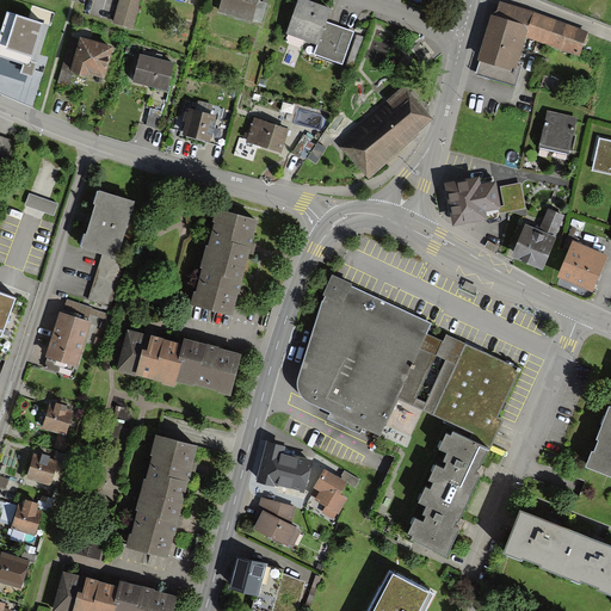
[(137,0),(177,0),(185,2),(185,0),(121,0),(115,23),(131,28),(137,0)]
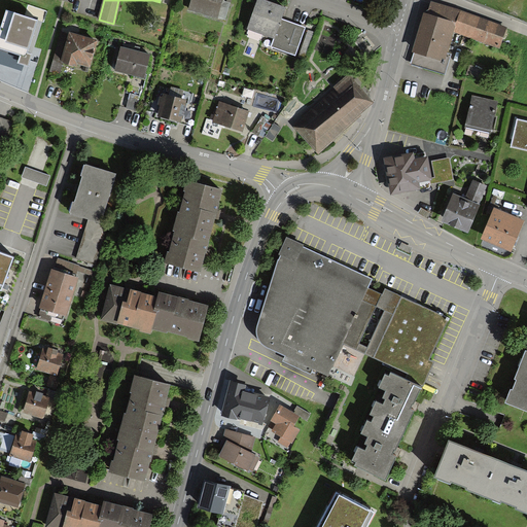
[(191,0),(188,9),(223,21),(230,0),(191,0)]
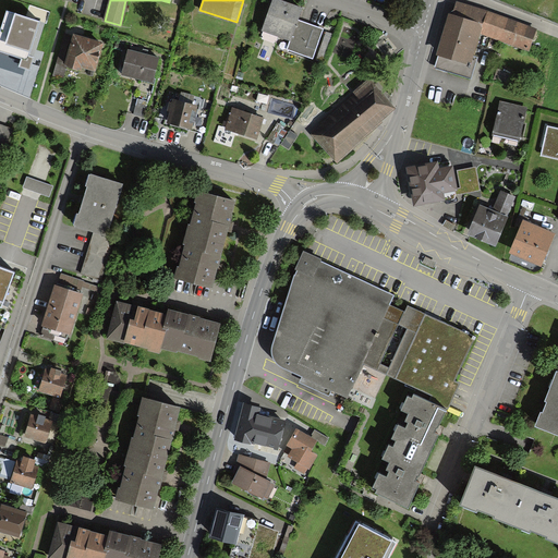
[(311,59),(322,29),(295,20),(300,10),(275,1),(264,29),(290,39),(286,50),(311,59)]
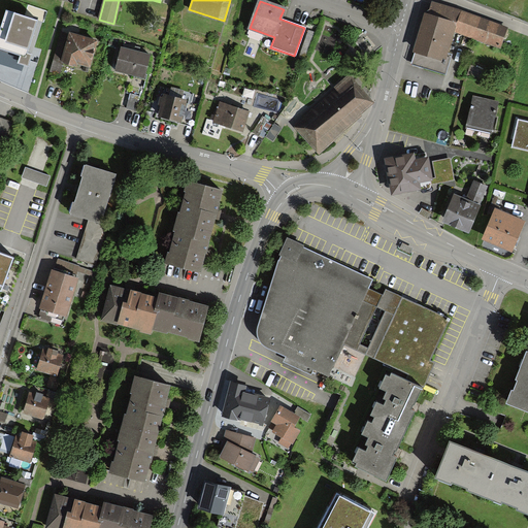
[(433,4),(416,52),(441,61),(453,29),(500,45),(506,30),(433,4)]
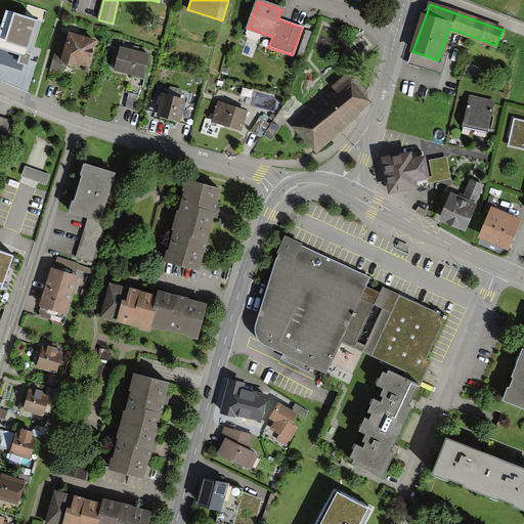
[(29,5),(25,16),(38,20),(43,23),(47,11),(29,5)]
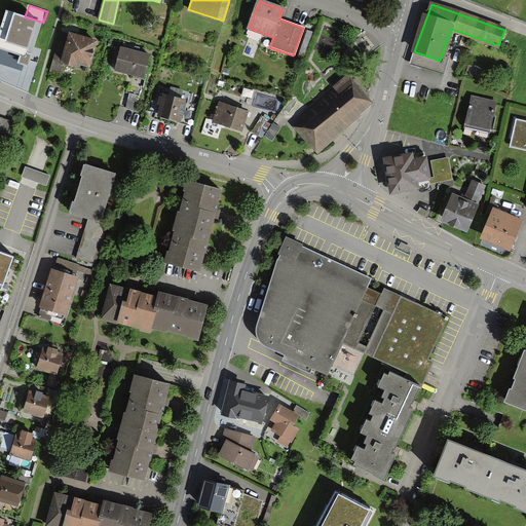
[(25,16),(6,10),(0,29),(0,48),(21,55),(17,64),(28,67),(32,54),(28,52),(38,21),(25,16)]
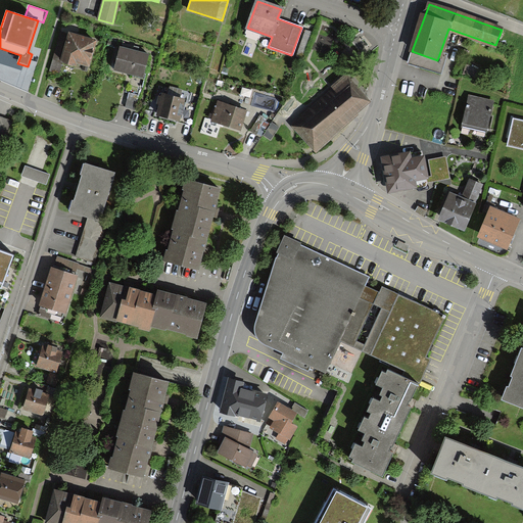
[(95,42),(62,32),(51,68),(58,70),(62,58),(87,66),(95,42)]
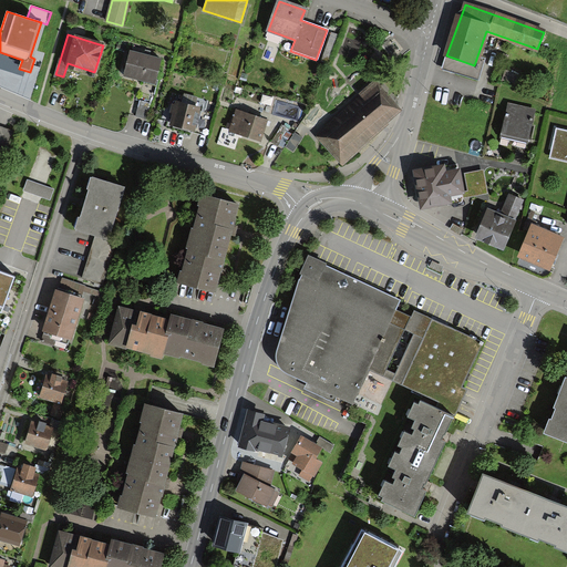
[(125,75),(154,83),(161,61),(132,52),(125,75)]
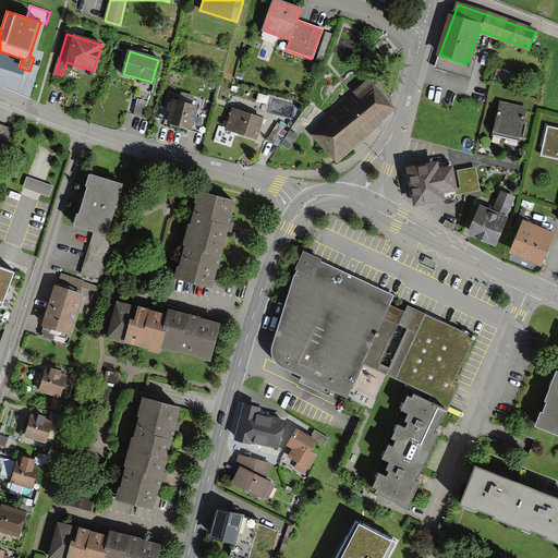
[(512,75),(497,69),(495,74),(510,81),(512,75)]
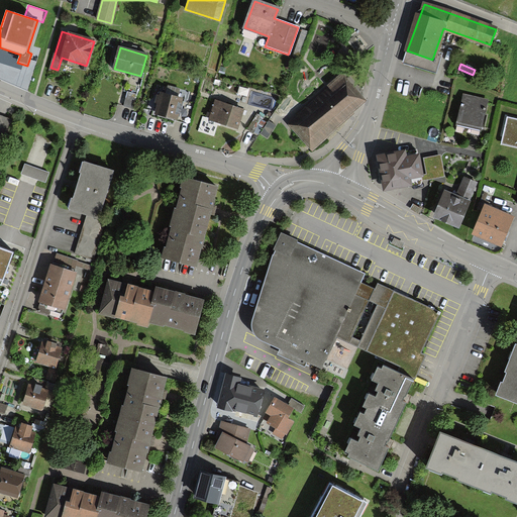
[(342,77),(291,124),(311,146),(363,99),(342,77)]
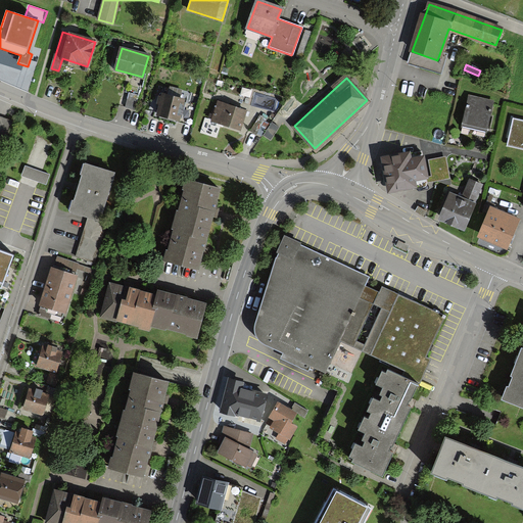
[(126,108),(134,110),(138,96),(130,94),(126,108)]
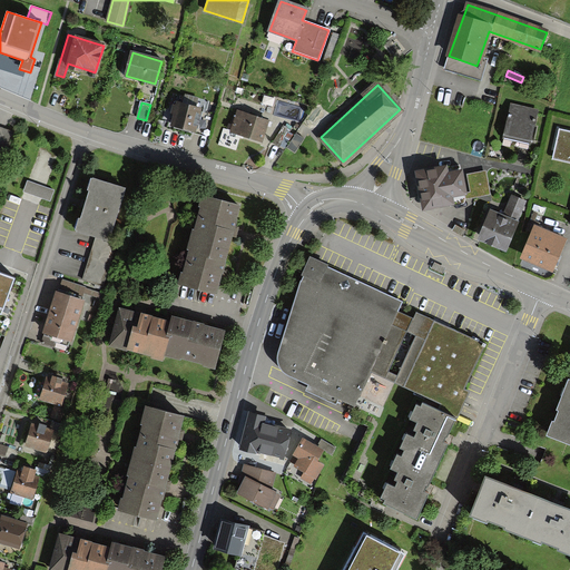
[(170,126),(193,133),(199,109),(177,102),(170,126)]
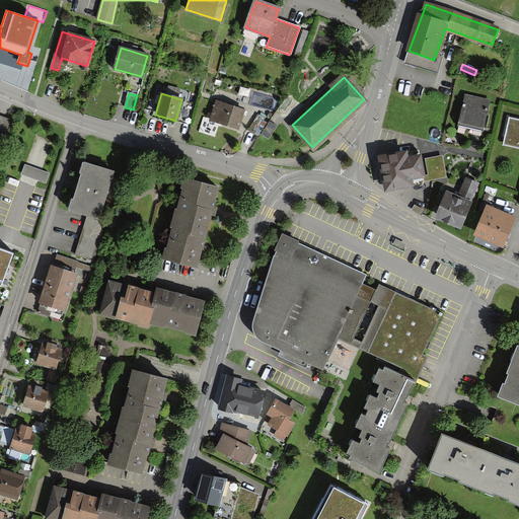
[(465,96),(460,124),(484,129),(490,101),(465,96)]
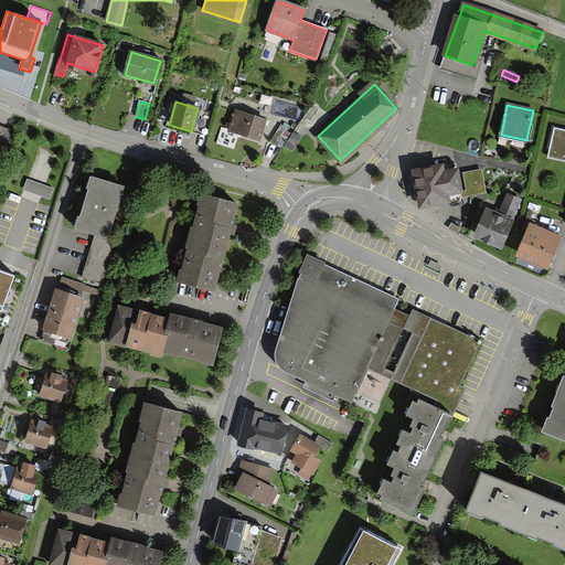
[(231,131),(258,140),(265,121),(237,113),(231,131)]
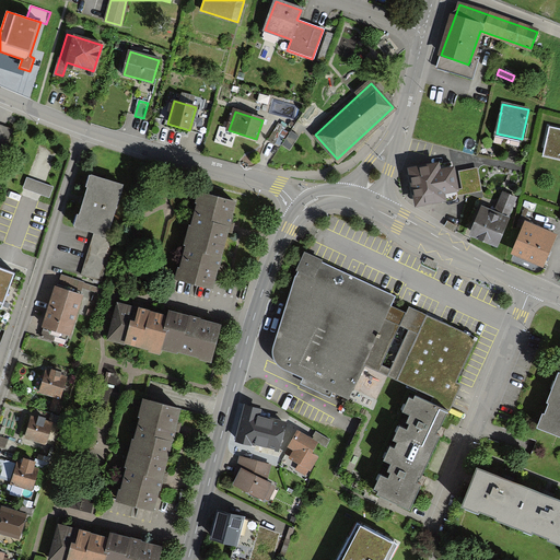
[(0,152),(3,153),(11,131),(0,127),(0,152)]
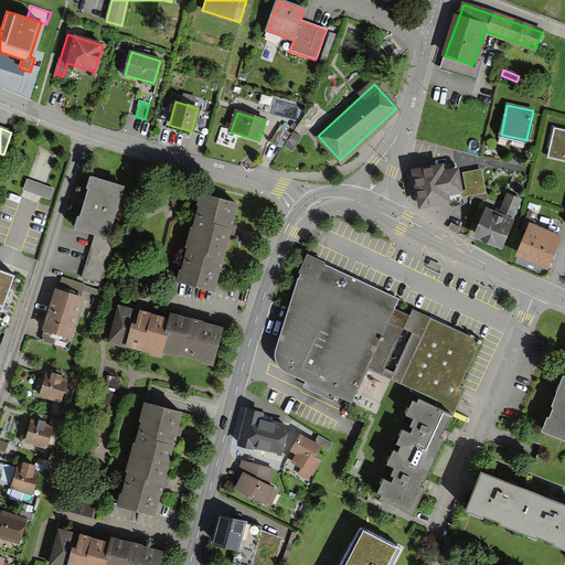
[(273,141),(281,148),(289,136),(279,130),(273,141)]
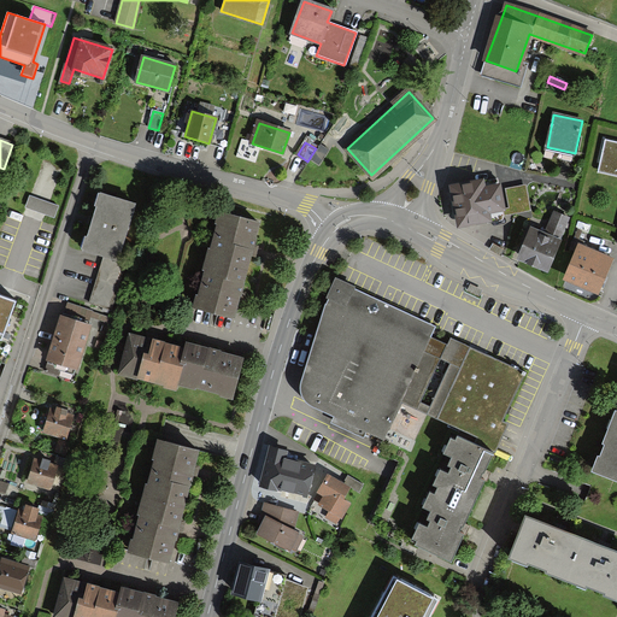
[(600,171),(616,175),(616,145),(606,142),(600,171)]
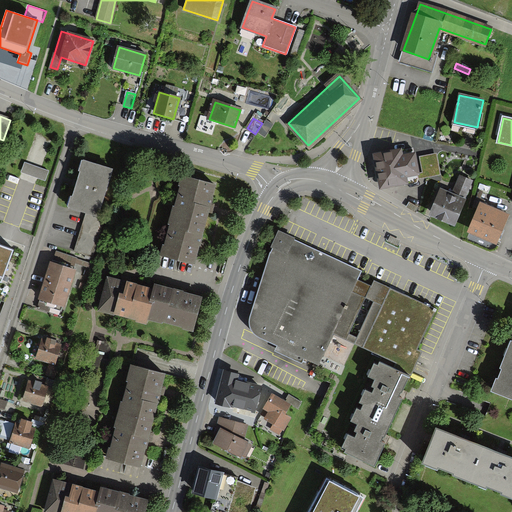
[(110,160),(82,153),(67,208),(95,215),(110,160)]
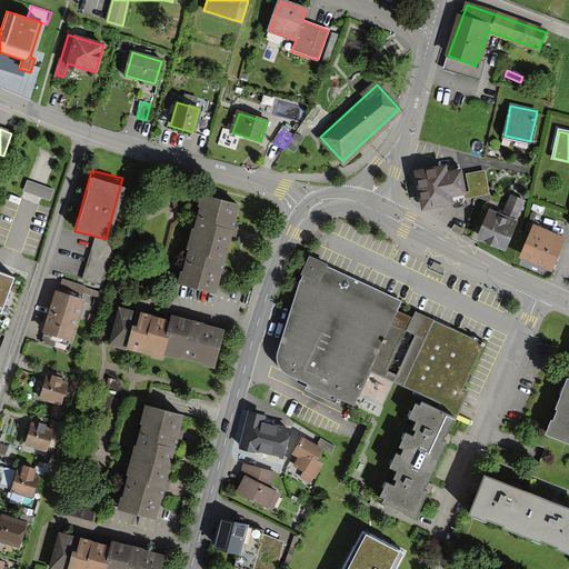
[(447,170),(419,175),(425,208),(453,203),(451,195),(463,192),(460,172),(448,175),(447,170)]
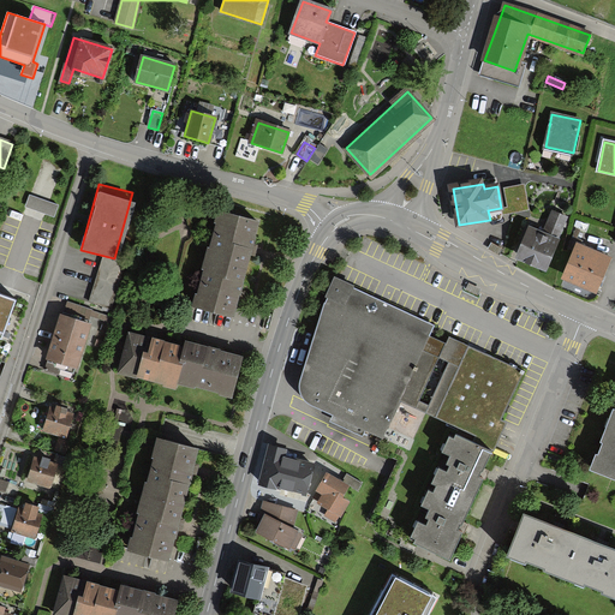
[(220,209),(208,260),(246,269),(260,219),(220,209)]
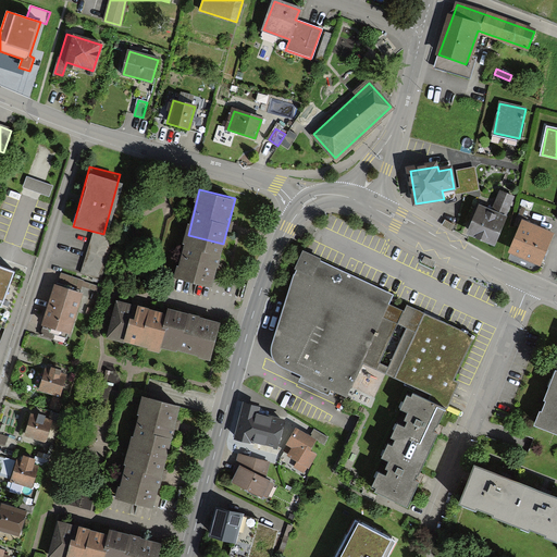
[(478,208),(468,233),(494,243),(512,197),(500,193),(493,213),(478,208)]
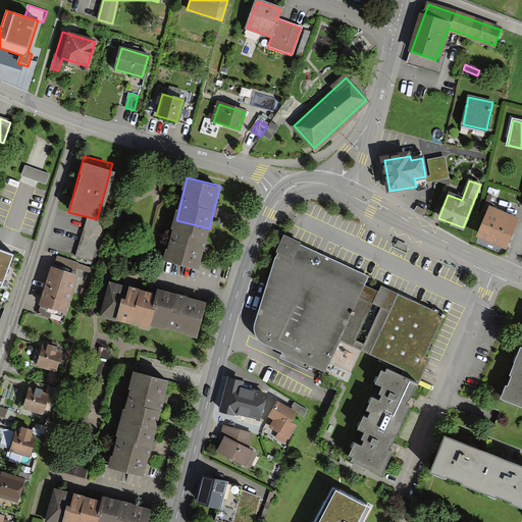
[(506,247),(517,221),(490,209),(479,236),(506,247)]
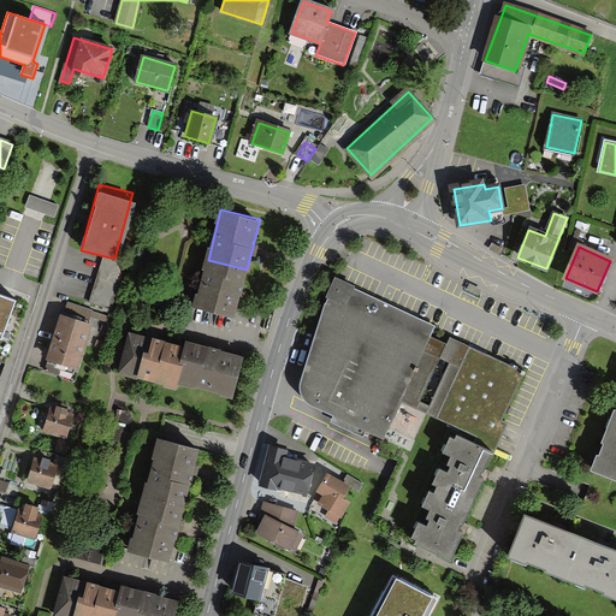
[(235,321),(247,270),(208,260),(195,312),(235,321)]
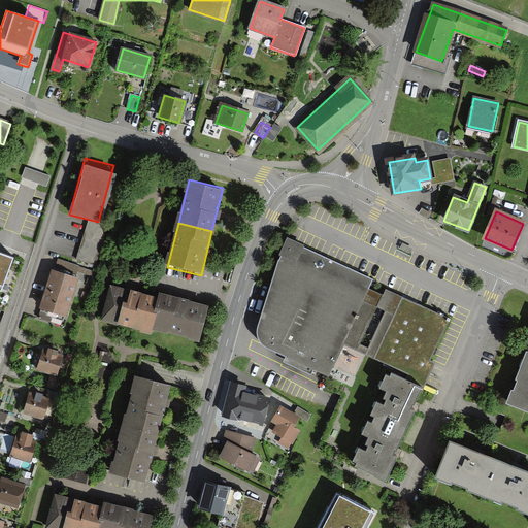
[(373,281),(286,238),(279,255),(259,325),(257,328),(258,334),(260,339),(261,343),(264,348),(286,357),(284,362),(311,375),(314,370),(329,377),(344,344),(369,289),(373,281)]
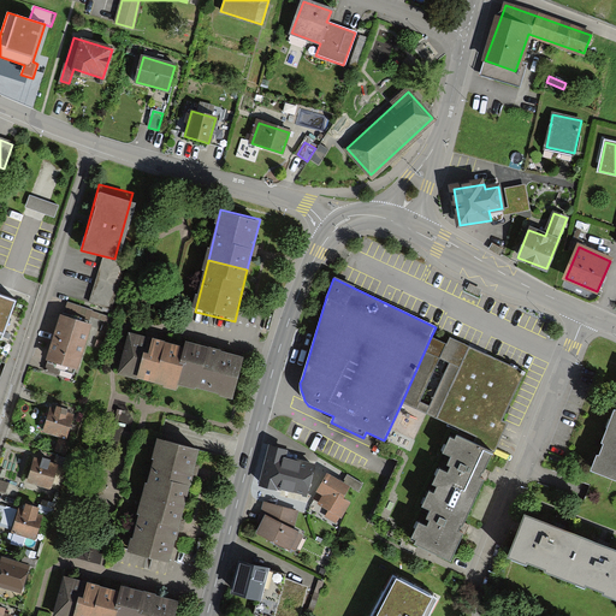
[(0,337),(1,338),(15,300),(0,294),(0,337)]
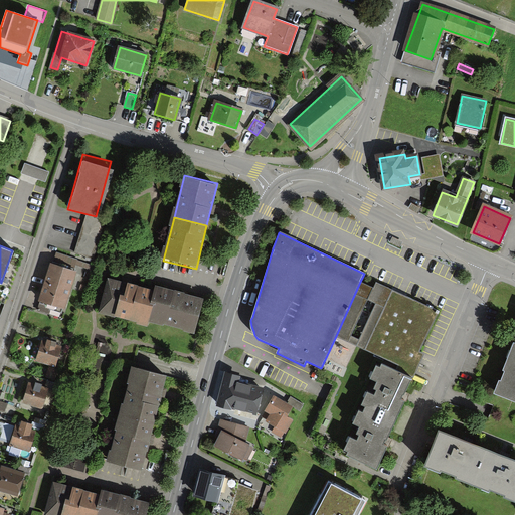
[(77,269),(50,261),(38,302),(65,310),(77,269)]
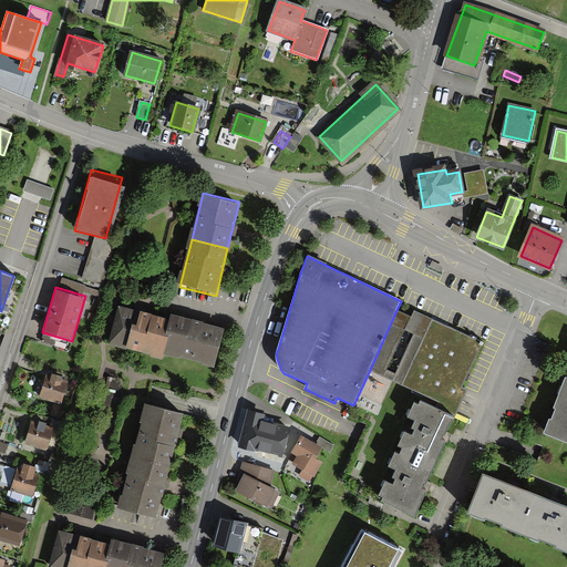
[(107,339),(158,353),(171,311),(119,297),(107,339)]
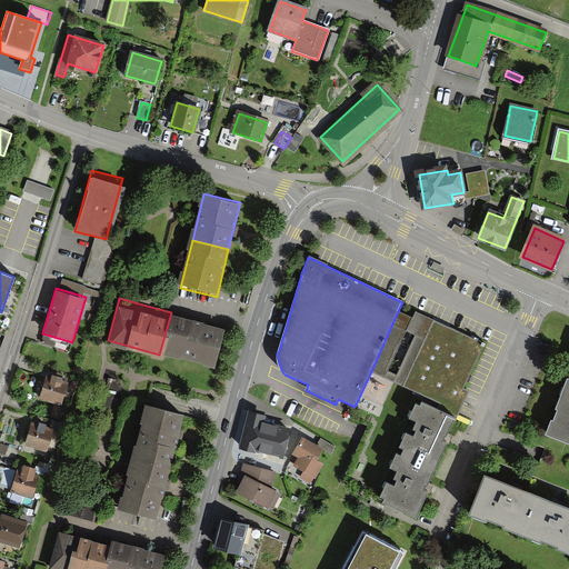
[(412,318),(398,311),(371,371),(423,396),(421,402),(456,419),(469,391),(463,388),(485,345),(416,312),(412,318)]
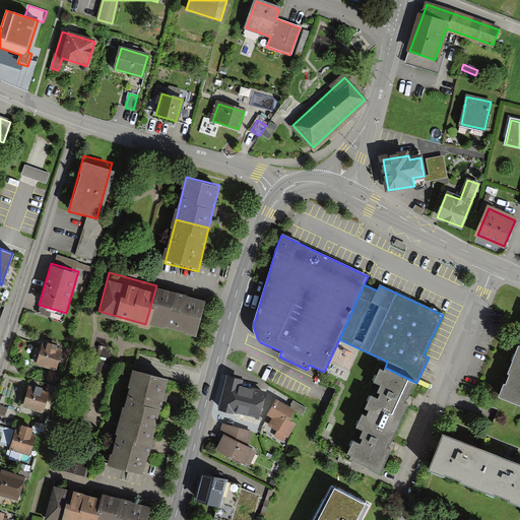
[(202,298),(156,285),(145,324),(192,336),(202,298)]
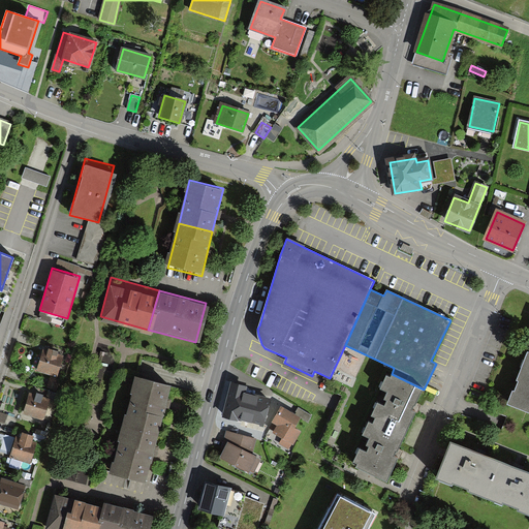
[(39,342),(31,368),(55,376),(63,350),(39,342)]
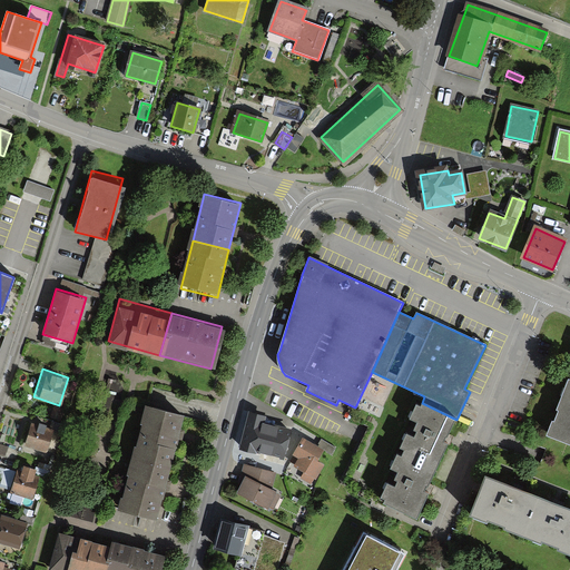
[(569,440),(569,380),(568,380),(547,430),(569,440)]
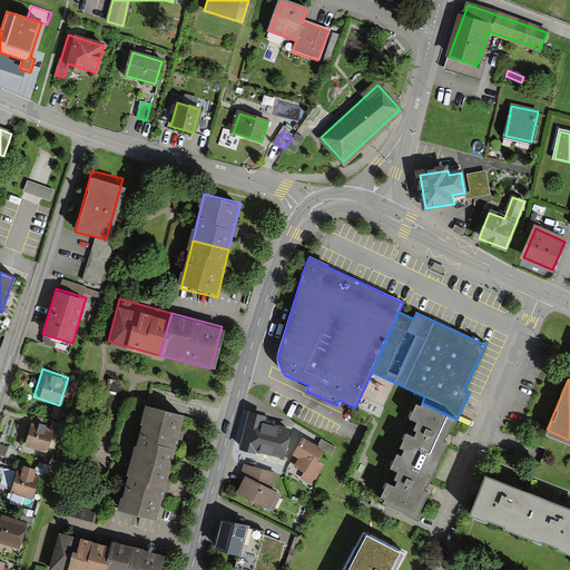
[(252,400),(238,443),(282,457),(295,412),(252,400)]
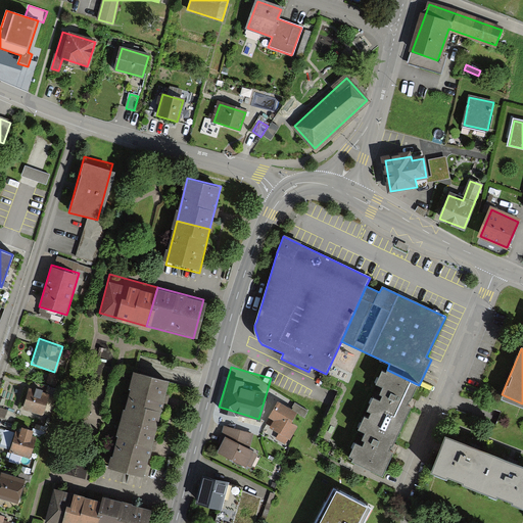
[(137,368),(122,417),(153,426),(168,377),(137,368)]
